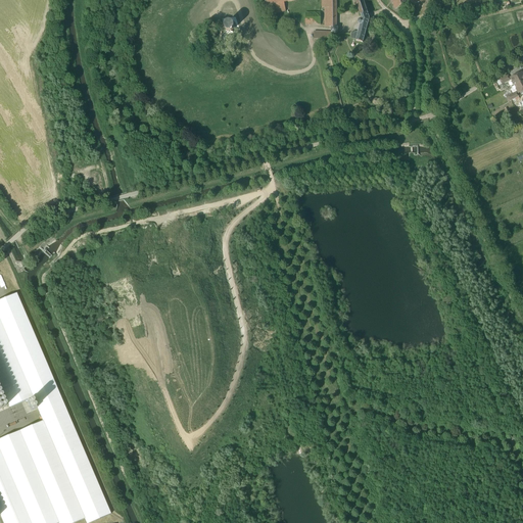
[(277,13),(286,11),(284,3),(296,0),(295,0),(265,0),(267,6),(276,4),(277,13)]
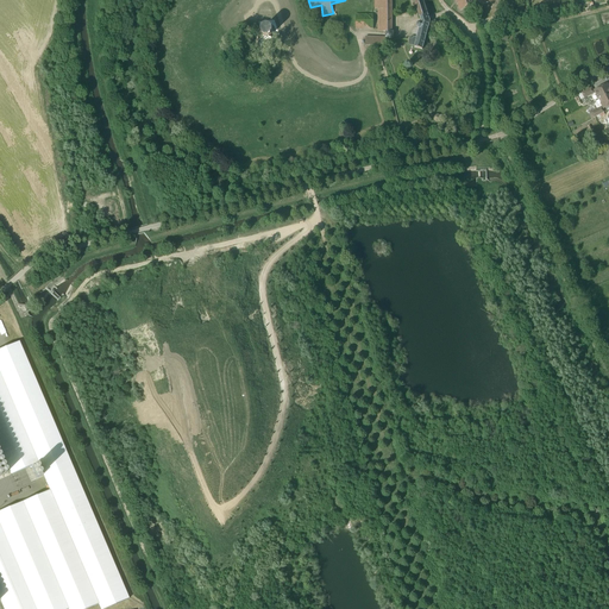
[(375,0),(375,10),(378,10),(378,20),(393,20),(391,0),(375,0)]
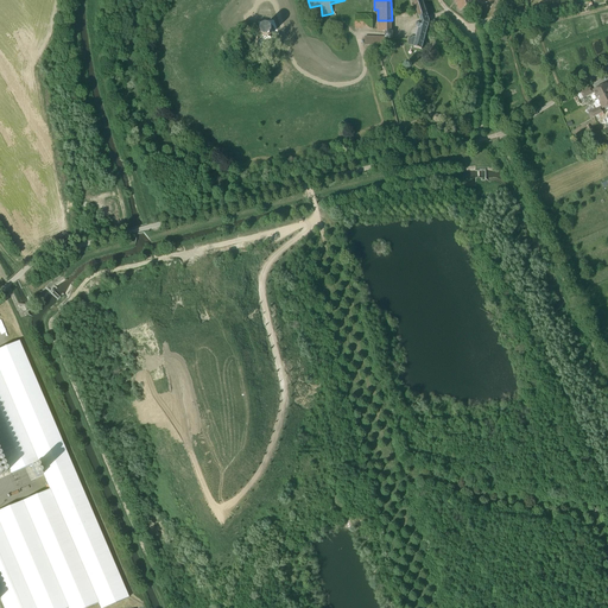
[(419,17),(428,14),(422,0),(418,0),(413,1),(419,17)]
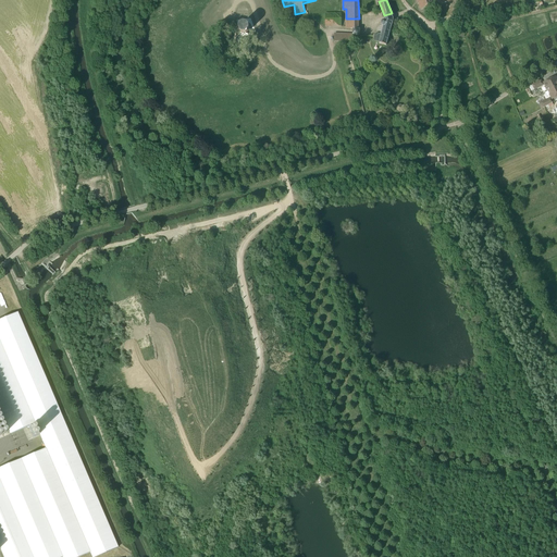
[(417,0),(421,10),(434,3),(432,0),(417,0)]
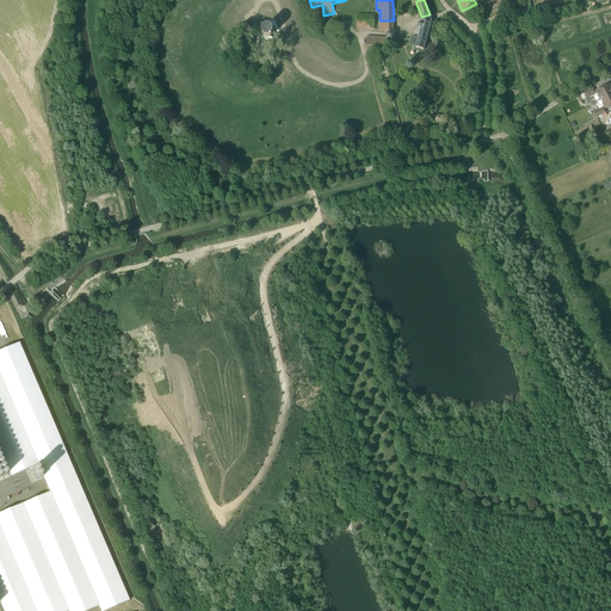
[(357,29),(375,30),(375,14),(358,14),(357,29)]
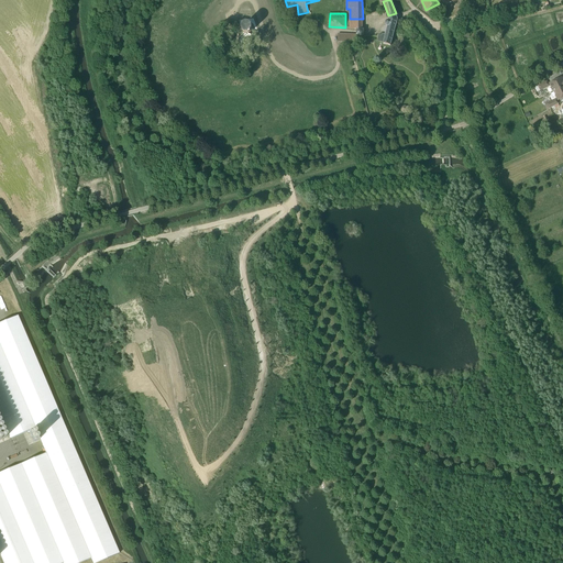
[(398,20),(398,19),(397,17),(396,13),(388,15),(390,21),(388,21),(386,22),(385,23),(385,24),(386,25),(387,26),(388,26),(385,35),(382,35),(382,36),(378,36),(378,39),(377,42),(383,43),(383,44),(392,45),(398,20)]
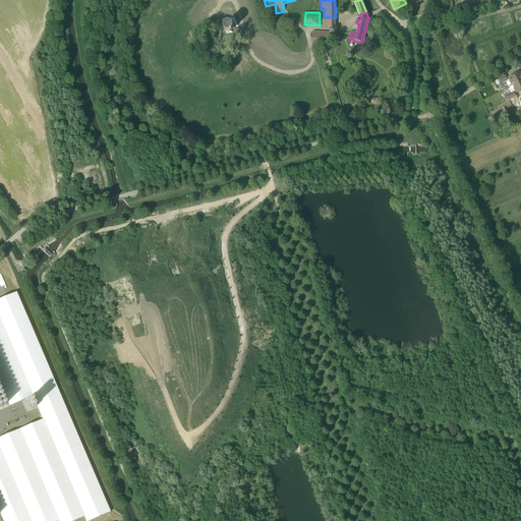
[(336,17),(324,17),(324,26),(330,26),(336,27),(336,17)]
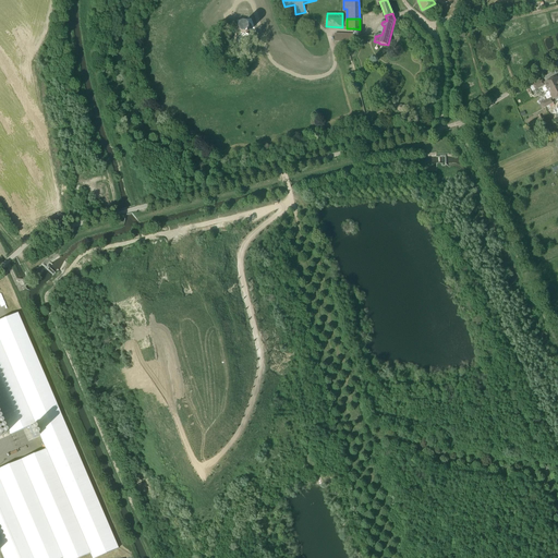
[(241,31),(241,32),(242,32),(243,33),(244,33),(245,33),(246,33),(247,32),(249,32),(250,31),(250,29),(250,28),(250,27),(250,26),(249,25),(247,24),(246,24),(245,23),(244,23),(243,24),(242,24),(241,25),(241,26),(240,27),(240,28),(240,29),(241,31)]
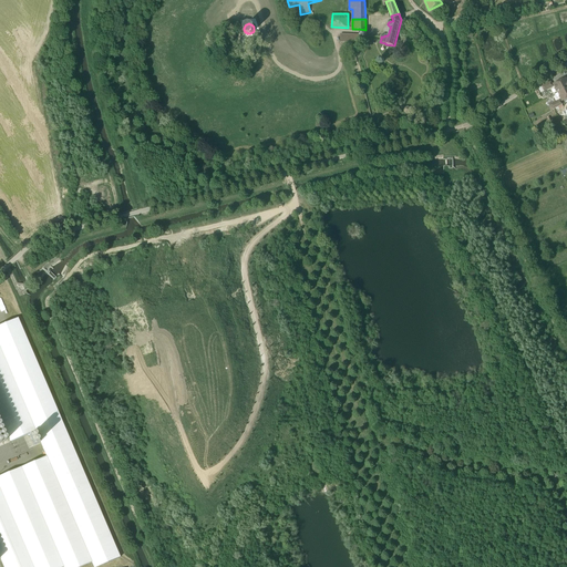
[(366,40),(366,38),(367,29),(366,30),(359,29),(359,34),(341,34),(340,47),(352,45),(359,45),(359,39),(366,40)]
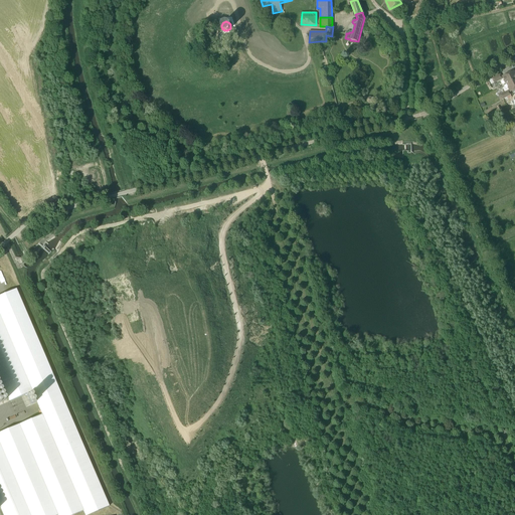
[(514,73),(513,71),(503,76),(505,81),(507,80),(508,83),(506,84),(507,84),(514,79),(514,73)]
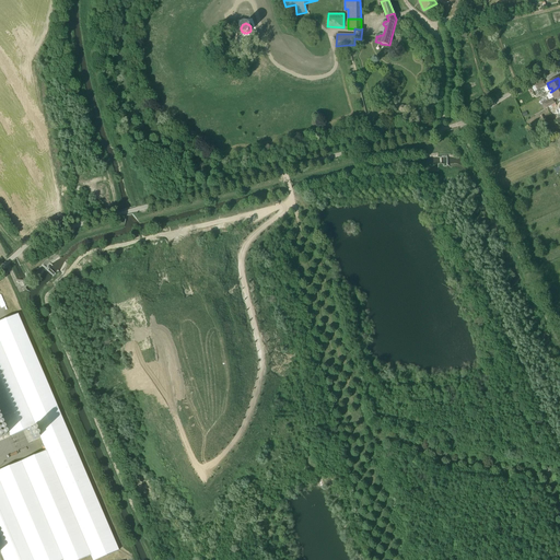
[(544,81),(535,85),(537,90),(546,85),(544,81)]
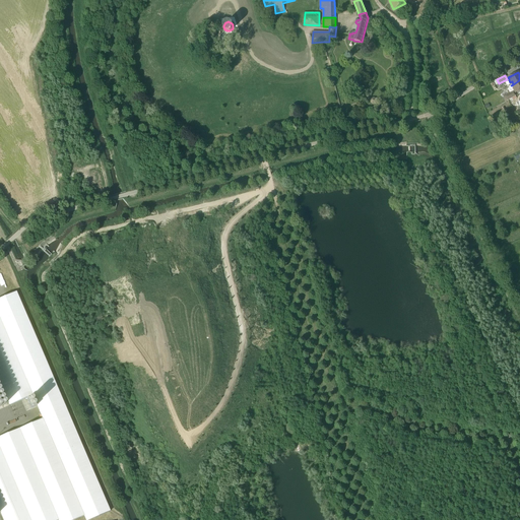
[(514,92),(506,96),(508,101),(516,96),(514,92)]
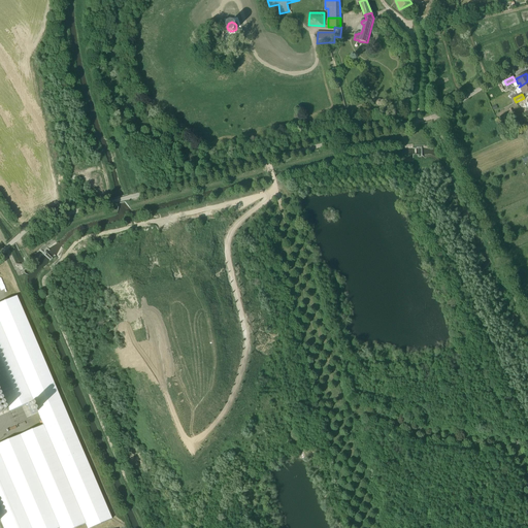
[(18,295),(8,299),(0,302),(0,389),(9,411),(28,403),(32,415),(37,413),(36,411),(37,410),(43,425),(0,442),(0,519),(3,527),(58,527),(60,527),(73,527),(87,523),(88,527),(89,527),(112,519),(18,295)]
